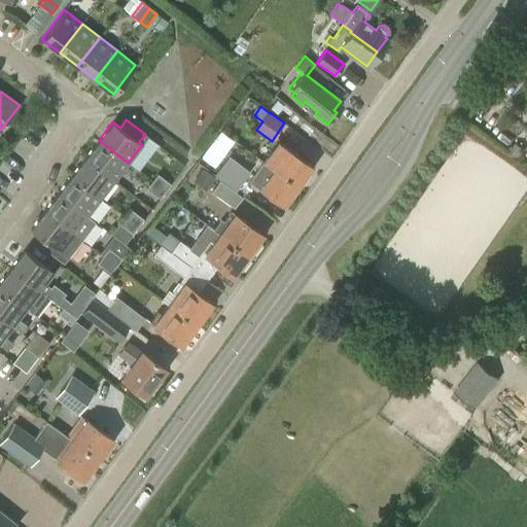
[(99,140),(85,157),(114,180),(128,163),(99,140)]
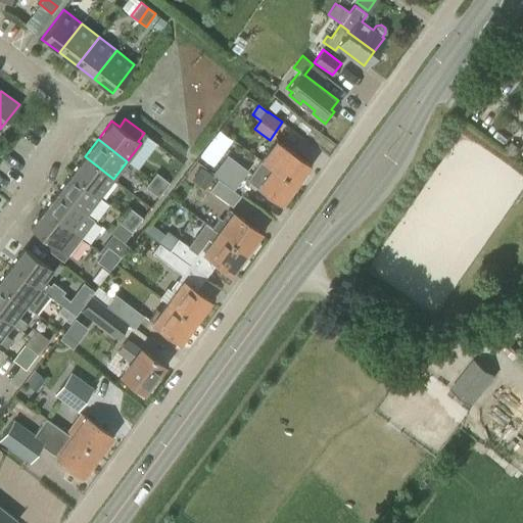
[(260,160),(270,168),(294,185),(310,164),(276,140),(260,160)]
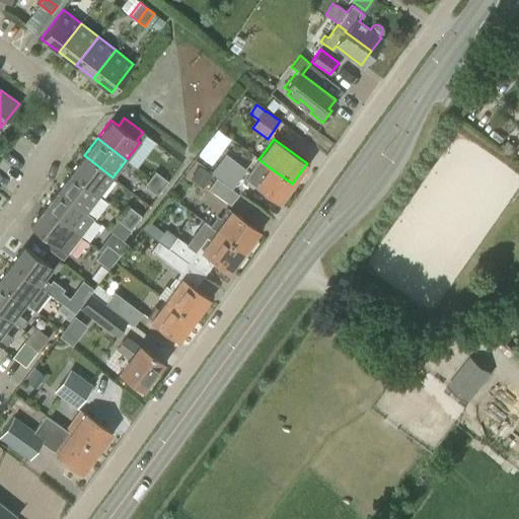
[(211,172),(232,189),(246,168),(225,153),(211,172)]
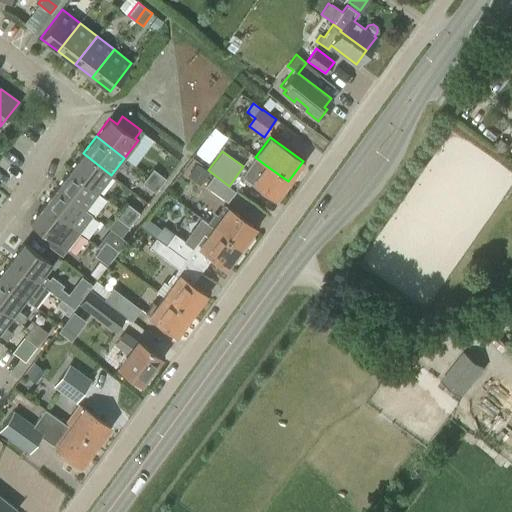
[(83,153),(69,170),(98,192),(111,175),(83,153)]
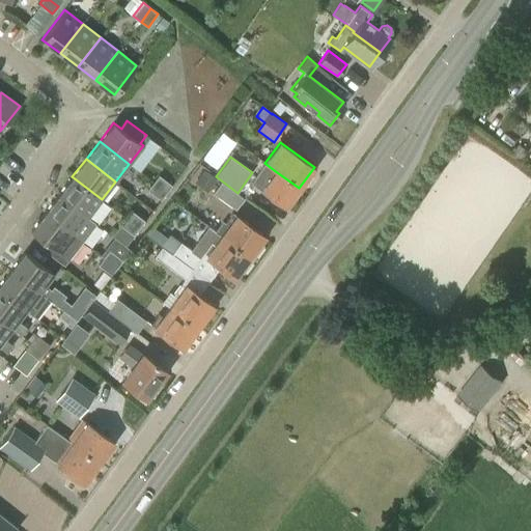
[(285,207),(299,188),(274,170),(264,163),(251,183),(285,207)]
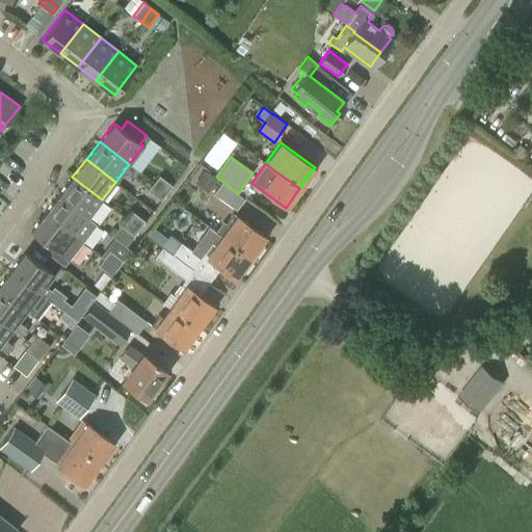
[(153,183),(166,193),(173,185),(159,175),(153,183)]
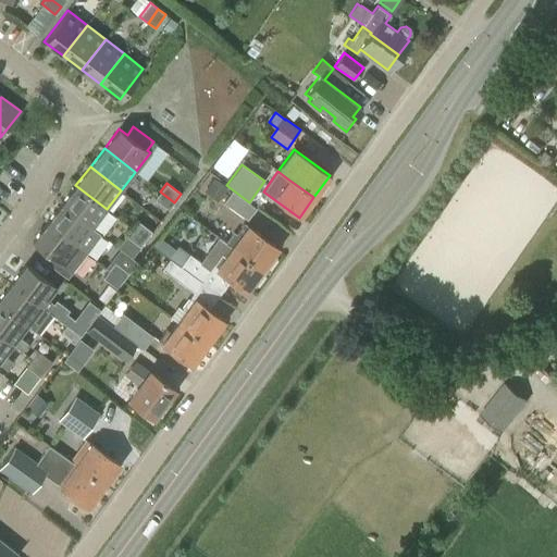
[(75,185),(61,203),(93,227),(107,209),(75,185)]
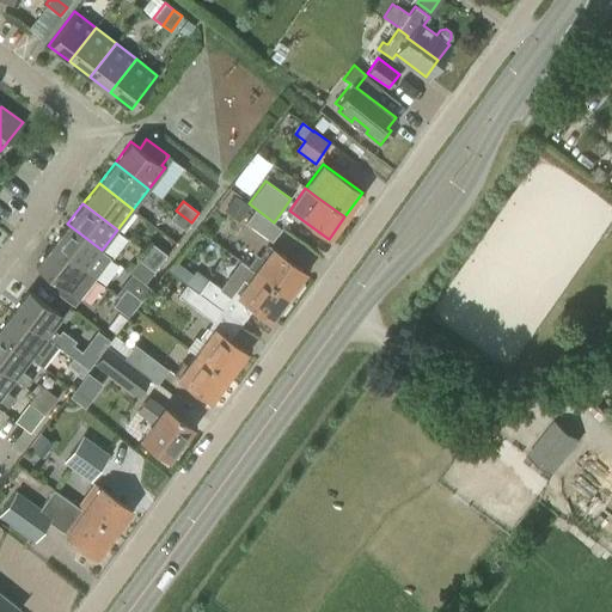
[(245,222),(271,242),(281,228),(255,209),(245,222)]
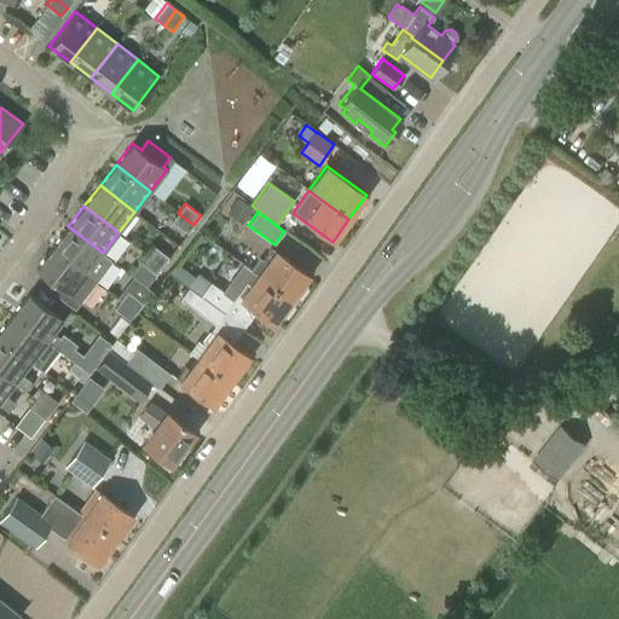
[(194,225),(178,213),(172,221),(187,232),(194,225)]
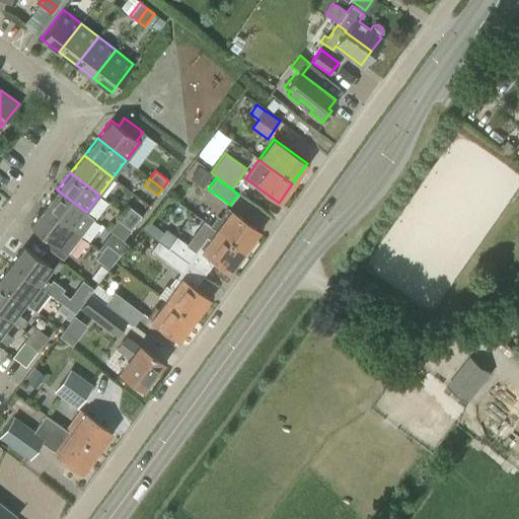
[(92,219),(85,213),(86,212),(57,190),(44,207),(80,235),(92,219)]
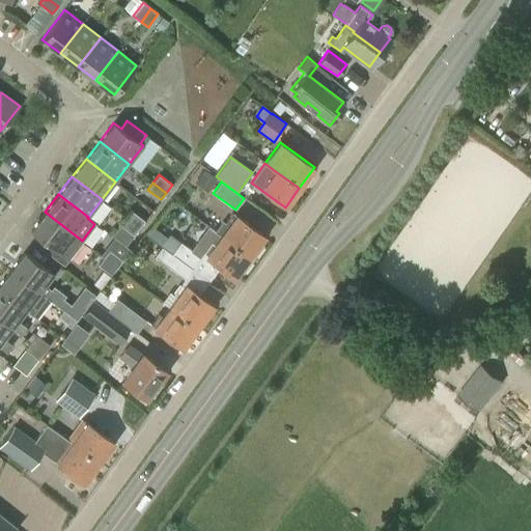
[(126,218),(139,228),(145,220),(132,211),(126,218)]
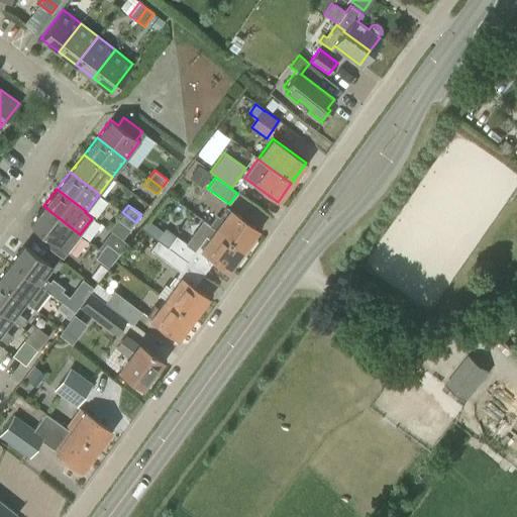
[(29,224),(44,236),(41,240),(62,256),(80,234),(43,206),(29,224)]
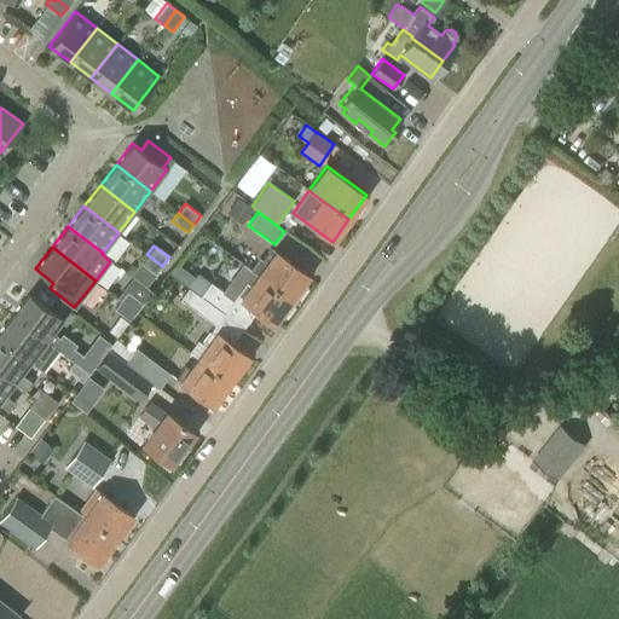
[(250,268),(250,270),(294,301),(306,285),(302,283),(308,275),(271,247),(261,260),(259,258),(250,268)]
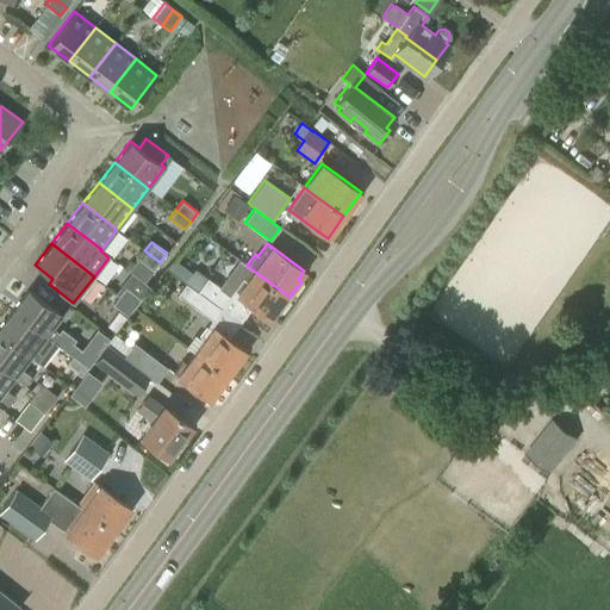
[(160,262),(144,250),(138,259),(154,271),(160,262)]
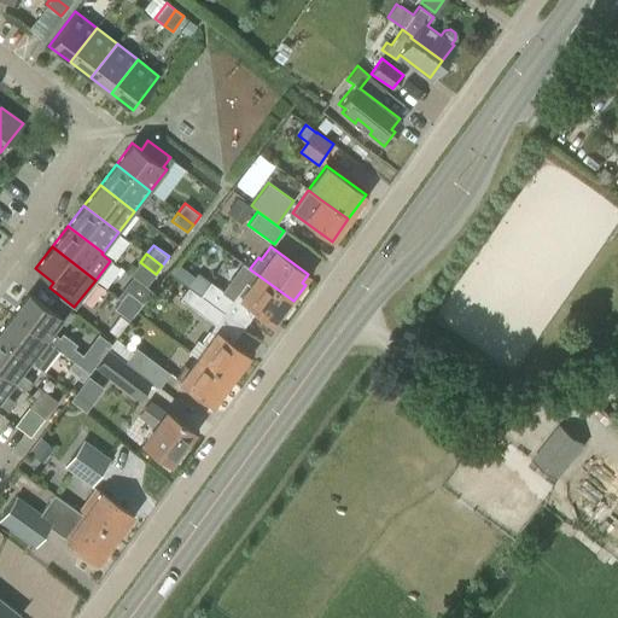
[(250,269),(250,268),(243,263),(226,287),(235,295),(273,321),(279,314),(283,316),(293,301),(250,269)]
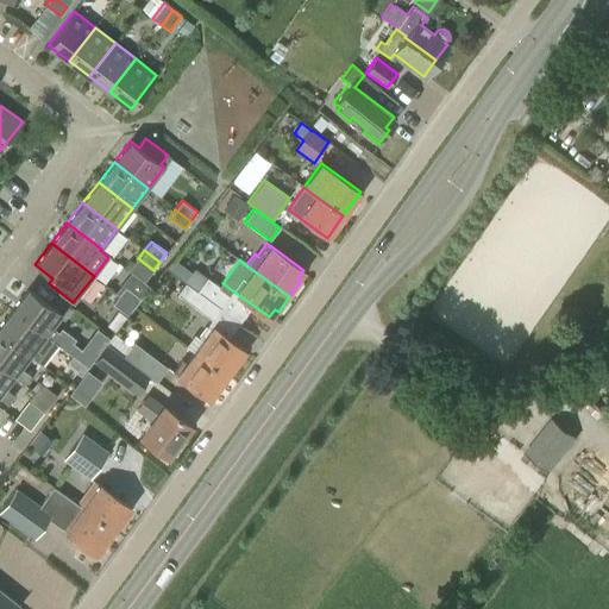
[(196,292),(219,308),(230,294),(207,277),(198,292),(196,292)]
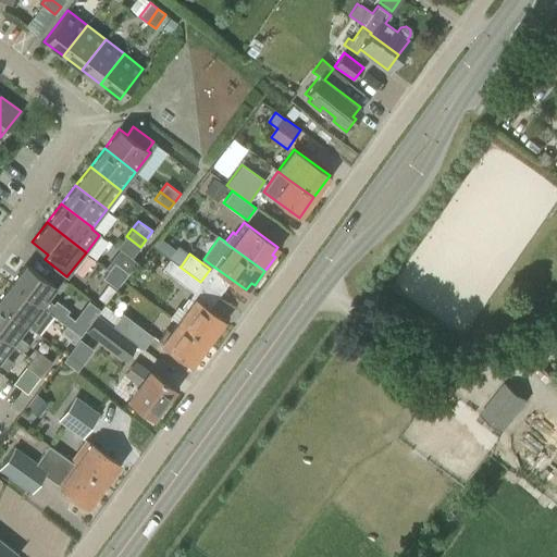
[(180,267),(181,267),(170,258),(161,269),(193,293),(200,282),(180,267)]
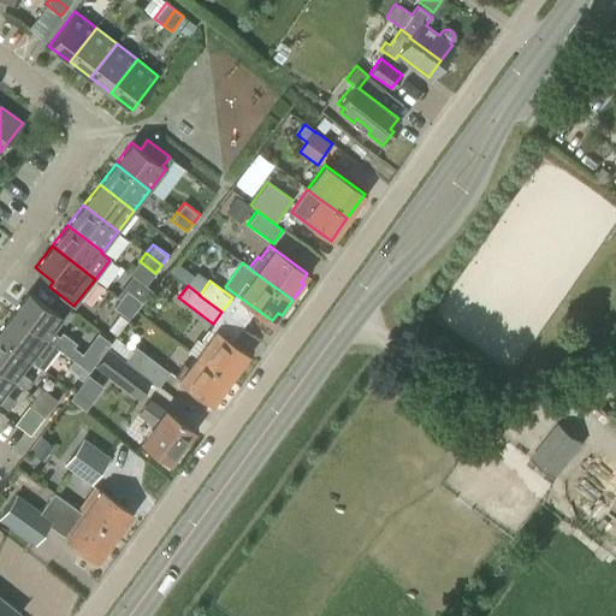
[(126,290),(120,298),(136,311),(142,302),(126,290)]
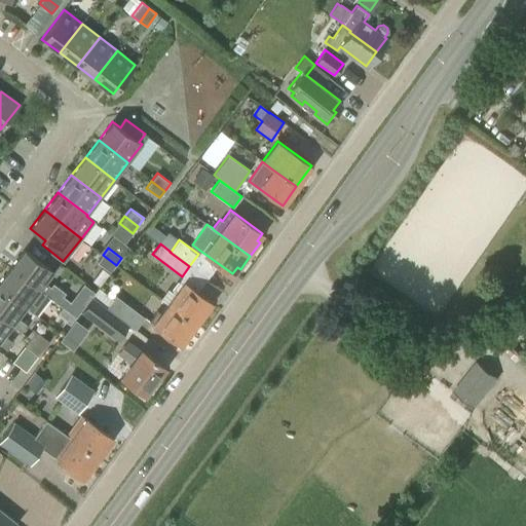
[(62,307),(75,317),(81,309),(63,296),(65,293),(52,284),(50,287),(45,283),(53,271),(24,250),(10,268),(48,298),(48,297),(62,307)]
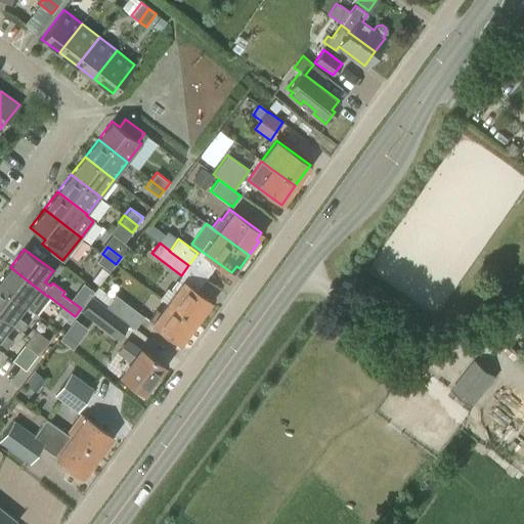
[(110,271),(116,264),(102,254),(96,261),(110,271)]
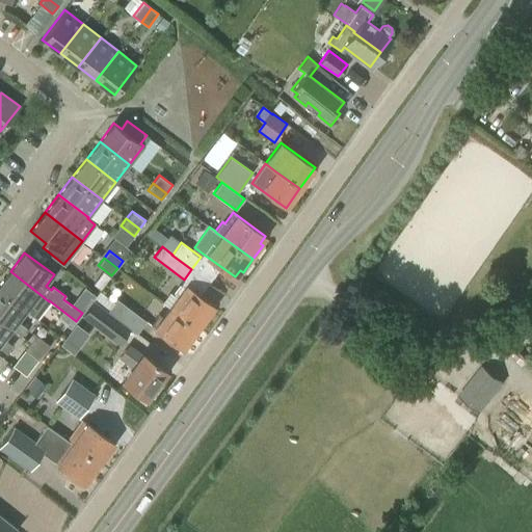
[(0,291),(26,312),(27,311),(36,318),(49,301),(10,271),(0,284),(0,291)]
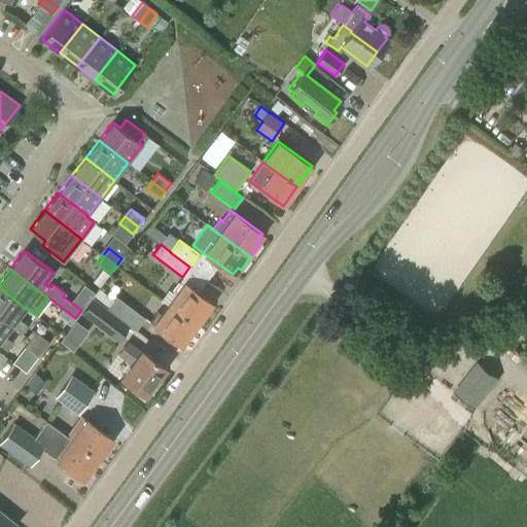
[(175,294),(168,304),(196,324),(212,303),(180,279),(171,291),(175,294)]
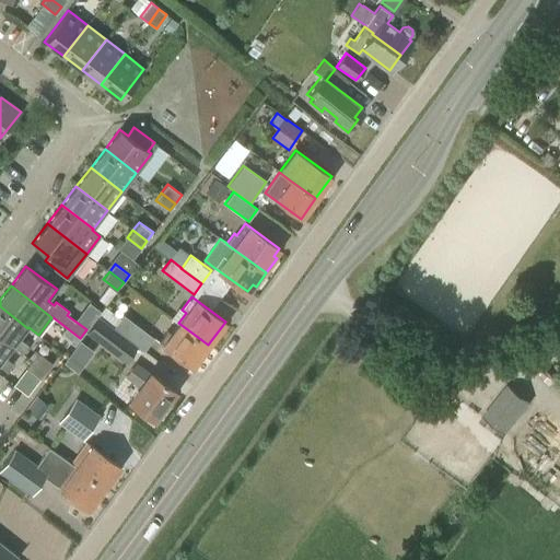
[(0,337),(13,347),(14,346),(22,352),(28,343),(20,338),(27,328),(0,306),(0,337)]
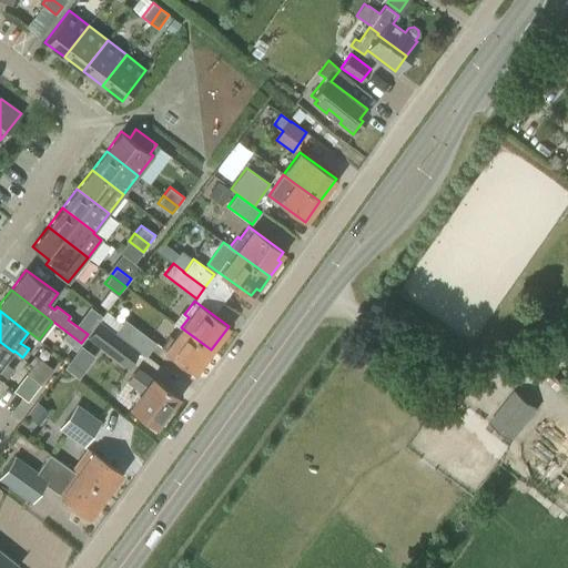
[(100,320),(119,335),(145,356),(155,343),(125,320),(122,323),(105,311),(99,320),(100,320)]
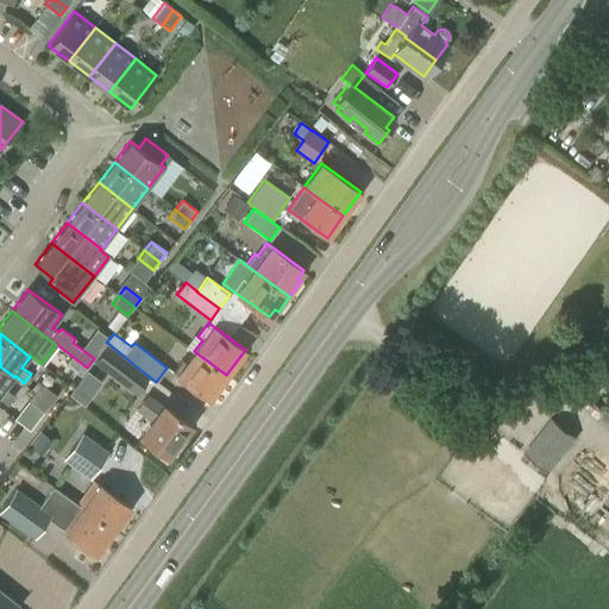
[(107,343),(94,359),(114,376),(136,393),(149,377),(107,343)]
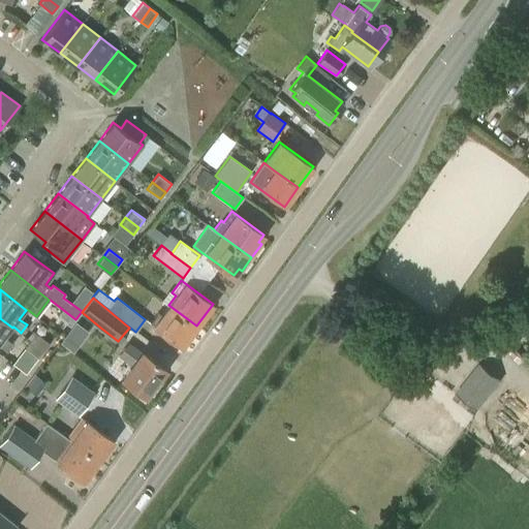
[(182,346),(196,325),(168,305),(161,315),(157,312),(150,322),(182,346)]
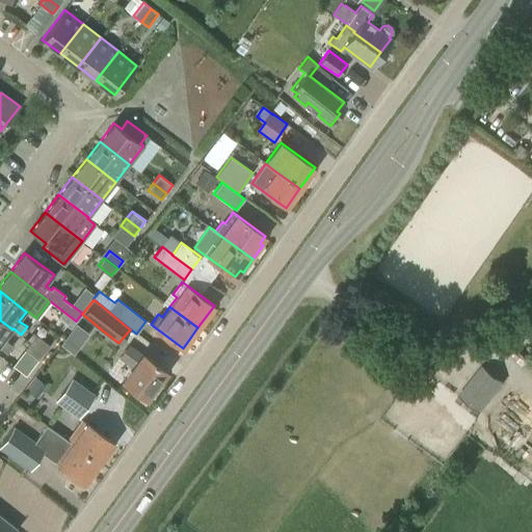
[(71,328),(76,321),(62,311),(57,318),(71,328)]
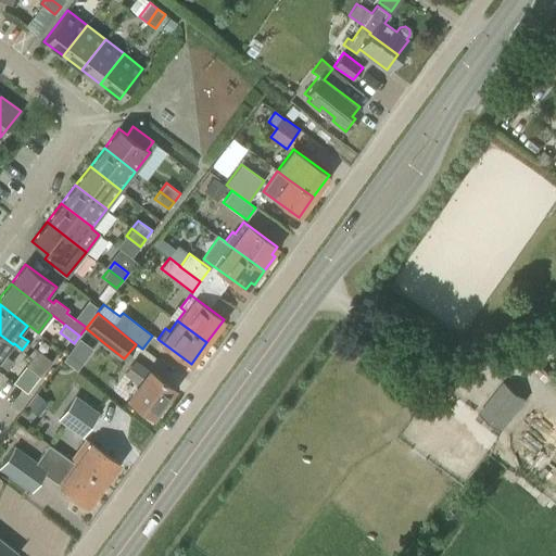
[(0,364),(8,370),(14,362),(5,354),(13,344),(0,335),(0,364)]
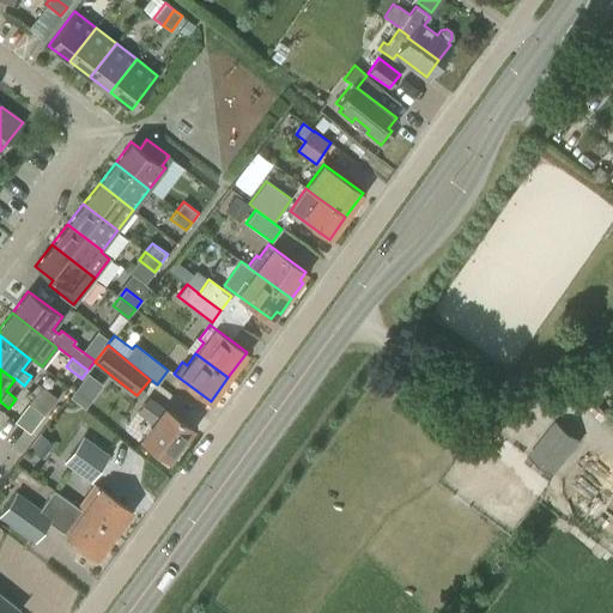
[(35,395),(49,407),(56,398),(41,386),(35,395)]
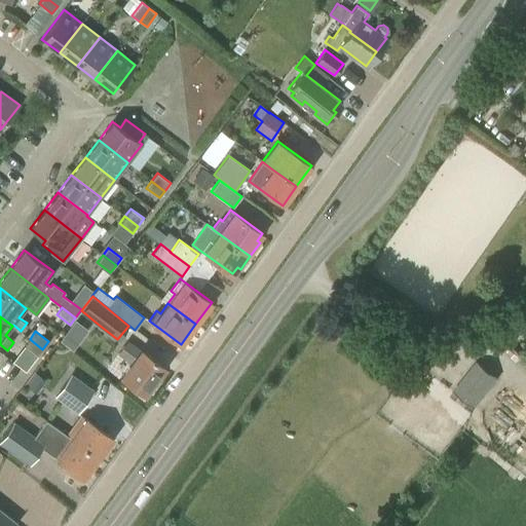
[(42,349),(30,339),(25,346),(37,355),(42,349)]
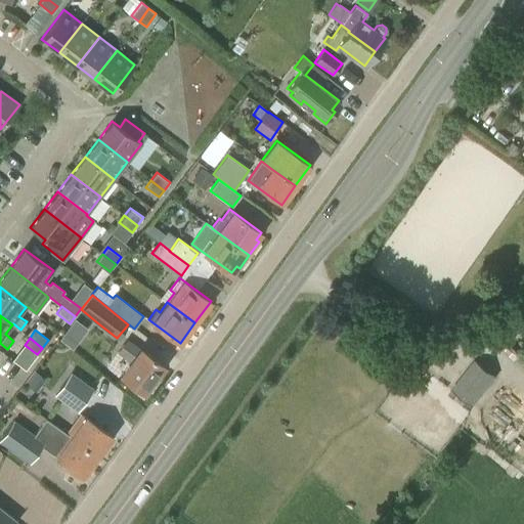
[(155,385),(153,381),(164,365),(140,349),(127,339),(117,352),(130,362),(121,376),(143,392),(145,390),(150,391),(155,385)]
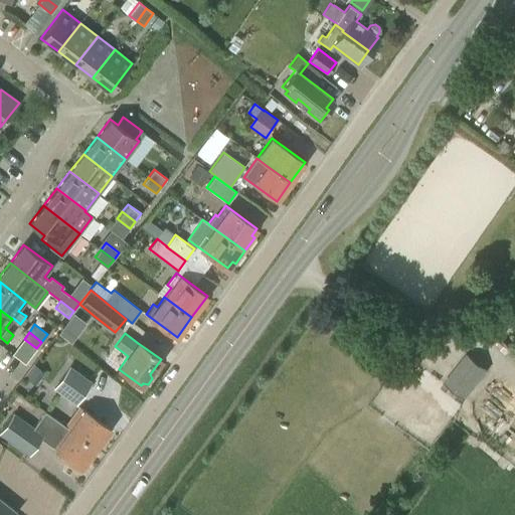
[(444,383),(465,398),(487,369),(467,354),(444,383)]
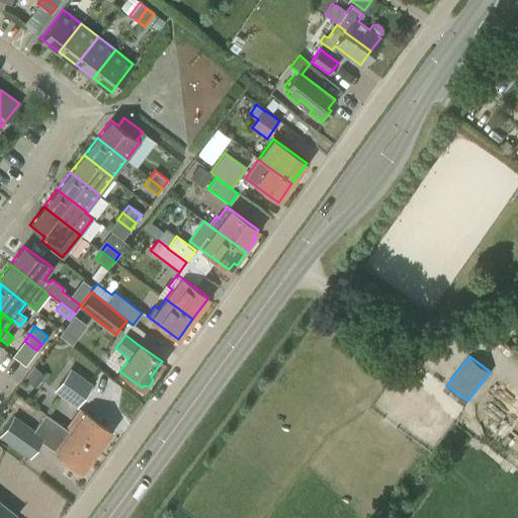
[(54,391),(69,402),(76,407),(93,382),(70,367),(54,391)]
